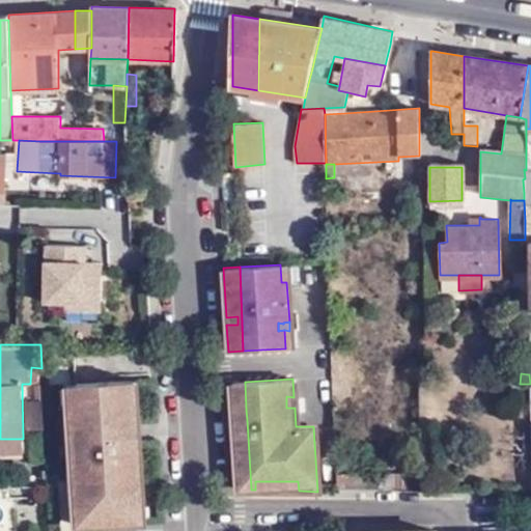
[(76,525),(133,522),(132,505),(142,505),(137,437),(128,436),(127,423),(136,423),(133,381),(65,385),(76,525)]
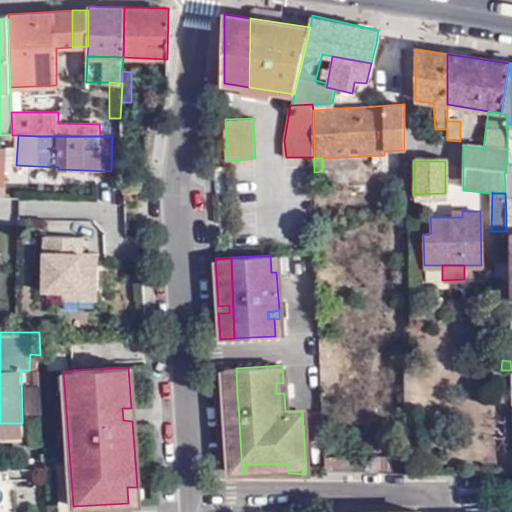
[(237,395),(236,368),(222,369),(224,395),(237,395)]
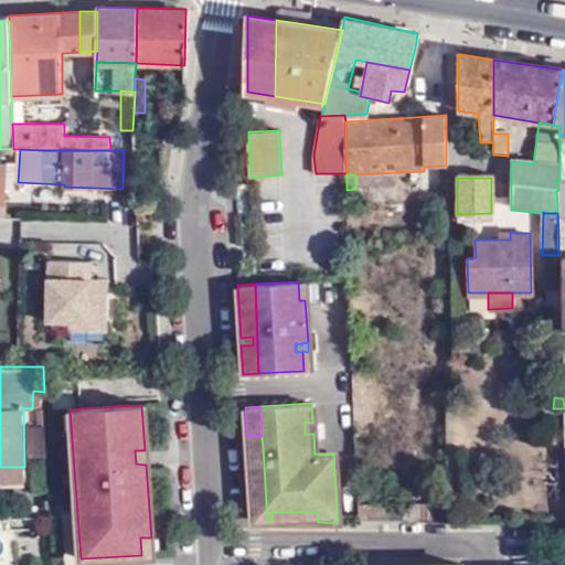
[(305,434),(313,434),(312,423),(305,422),(305,434)]
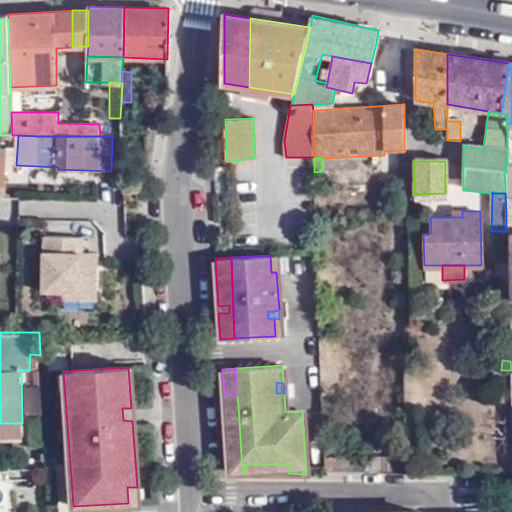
[(30,414),(45,414),(42,386),(28,387),(30,414)]
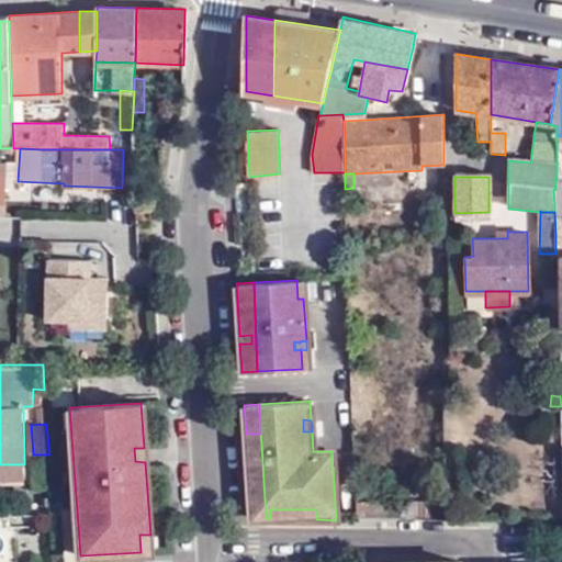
[(246,445),(261,445),(260,434),(246,434),(246,445)]
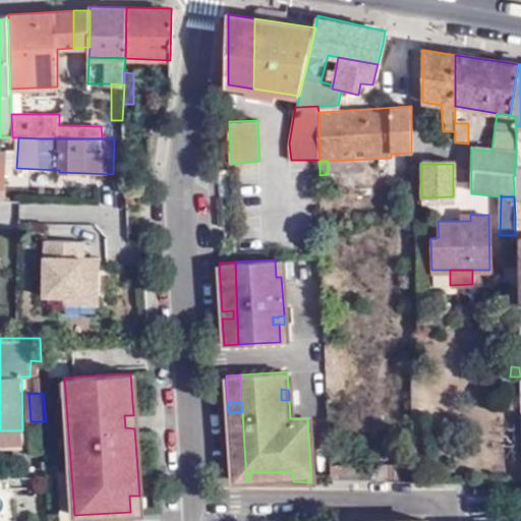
[(232,479),(246,480),(242,412),(228,412),(232,479)]
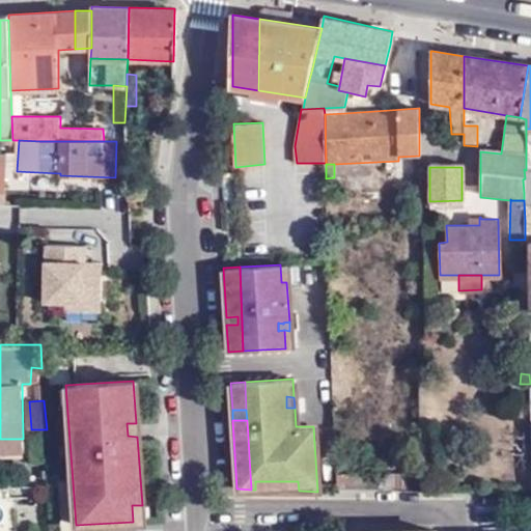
[(137,437),(136,423),(127,423),(128,436),(137,437)]
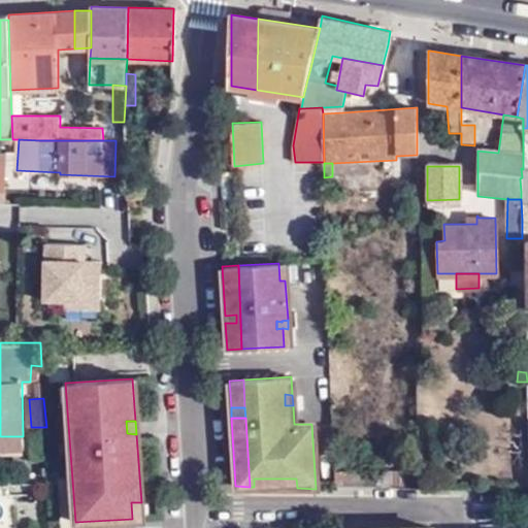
[(0,452),(24,452),(23,436),(0,436),(0,452)]
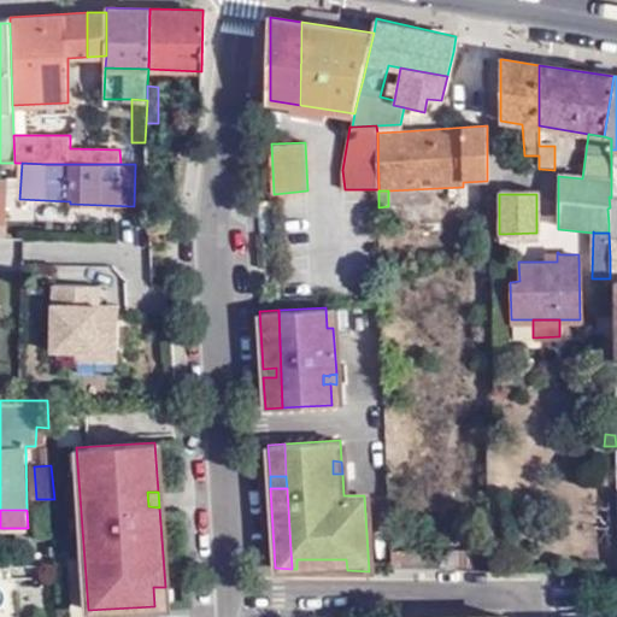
[(616,562),(616,559),(616,539),(604,538),(604,563),(616,562)]
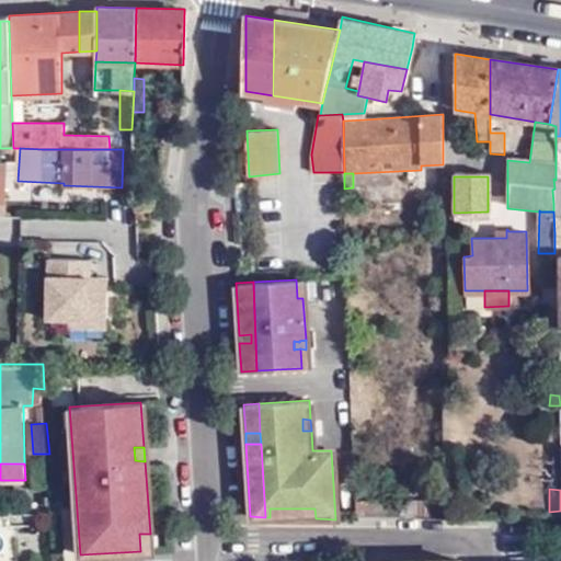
[(400,503),(355,502),(355,518),(400,518),(400,503)]
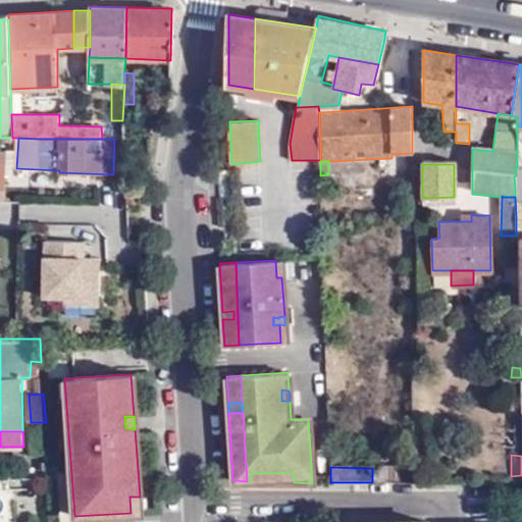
[(399,483),(399,470),(388,470),(388,482),(399,483)]
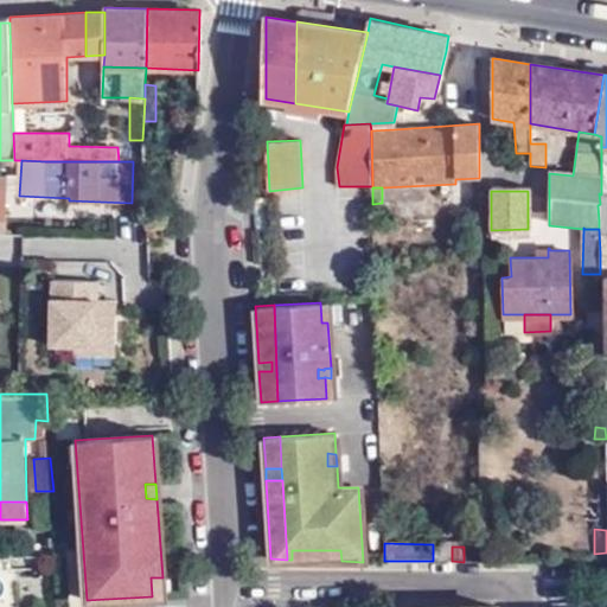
[(315,560),(315,550),(292,550),(292,560),(315,560)]
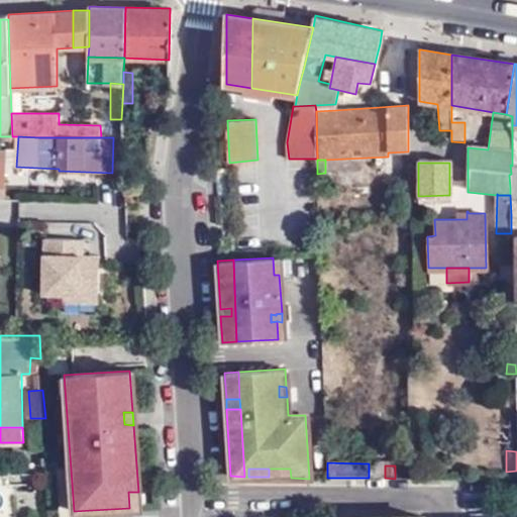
[(269,477),(291,478),(290,469),(269,469),(269,477)]
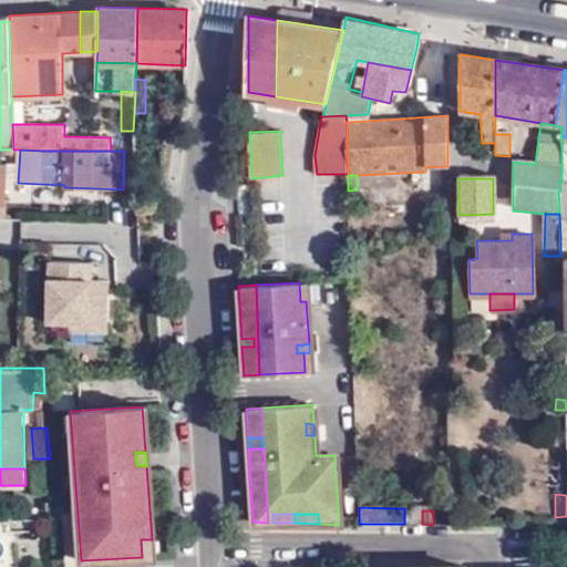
[(141,539),(142,557),(153,557),(152,539),(141,539)]
